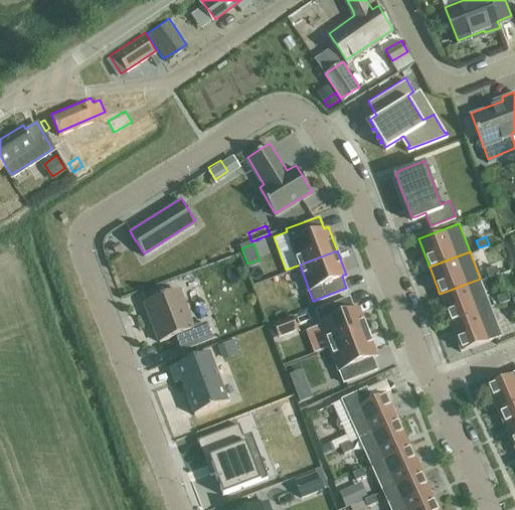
[(496,264),(486,268),(489,275),(499,271),(496,264)]
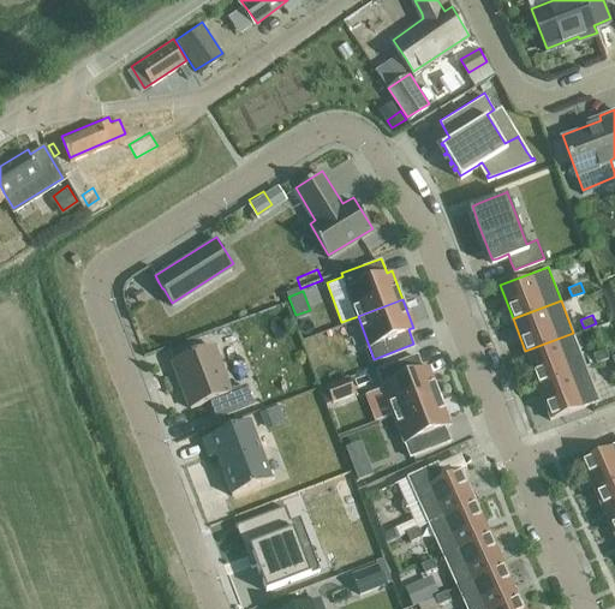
[(608,322),(596,326),(602,341),(614,336),(608,322)]
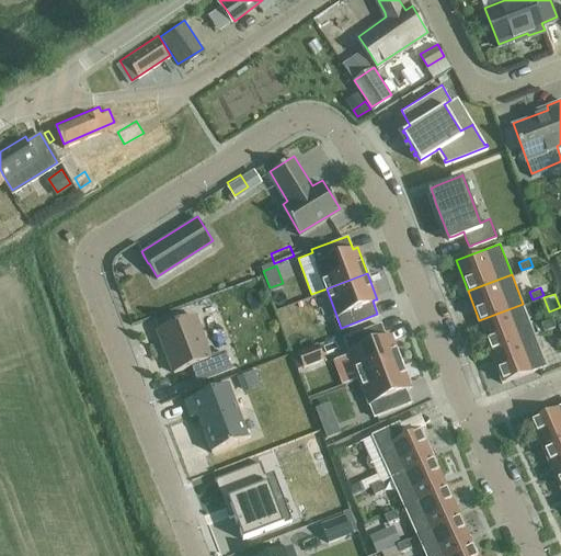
[(523,304),(479,320),(490,350),(534,333),(523,304)]
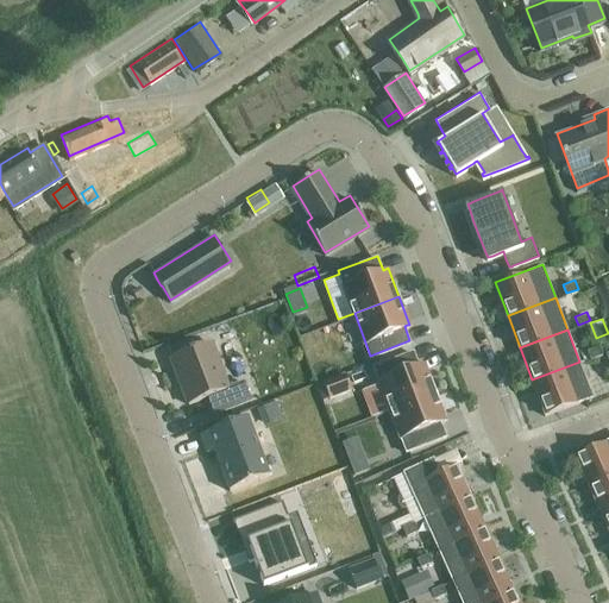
[(250,399),(243,381),(228,385),(219,359),(211,339),(187,347),(171,355),(170,355),(179,375),(188,401),(196,399),(206,395),(208,394),(215,412),(250,399)]
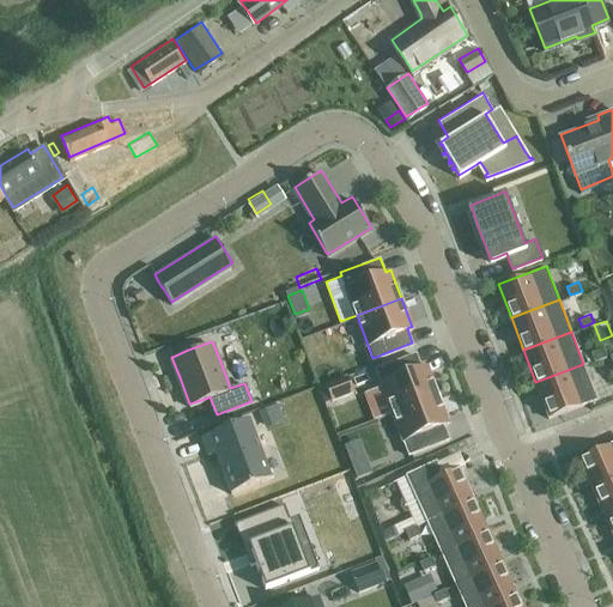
[(606,354),(602,346),(590,351),(594,359),(606,354)]
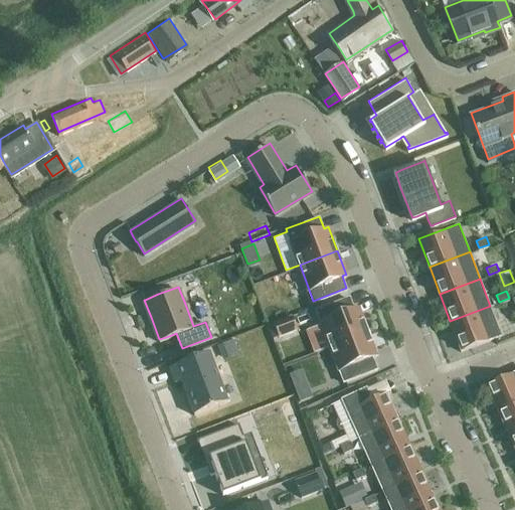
[(330,344),(367,330),(358,306),(354,308),(349,296),(316,308),(330,344)]
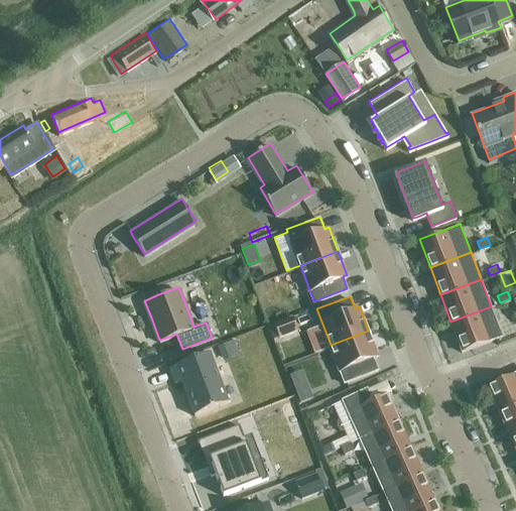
[(502,334),(491,306),(450,322),(462,349),(502,334)]
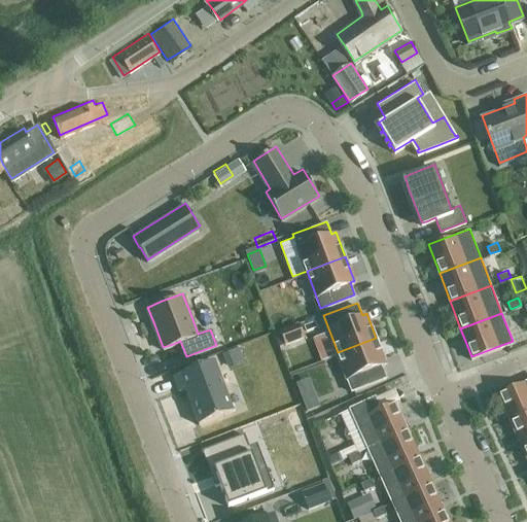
[(299,319),(279,326),(284,342),(305,335),(299,319)]
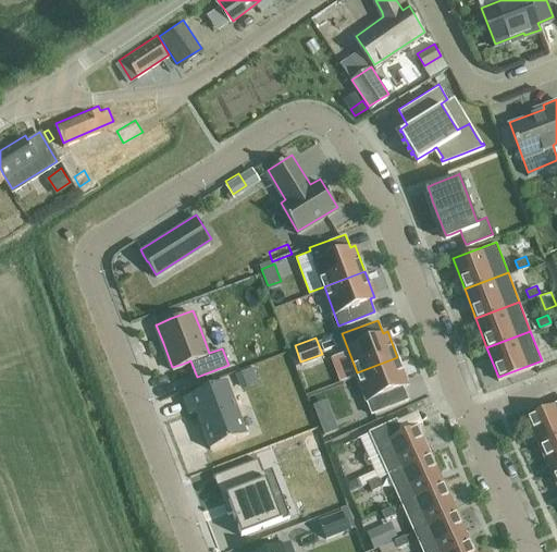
[(407,382),(397,357),(357,372),(372,412),(408,397),(403,384),(407,382)]
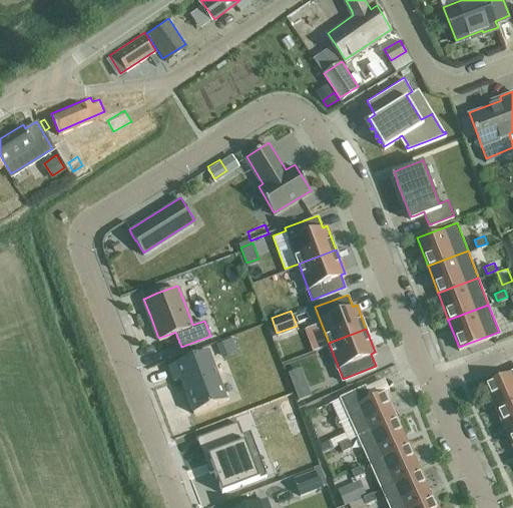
[(232,336),(216,342),(221,355),(237,349),(232,336)]
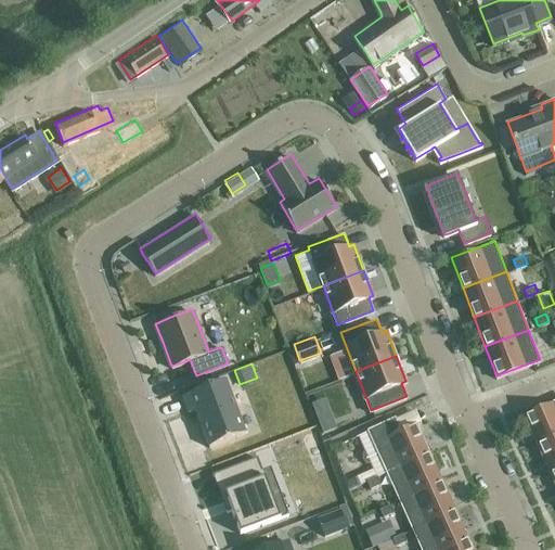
[(236,407),(226,378),(201,387),(182,394),(185,403),(189,410),(192,409),(195,408),(202,426),(209,445),(230,437),(245,431),(236,407)]
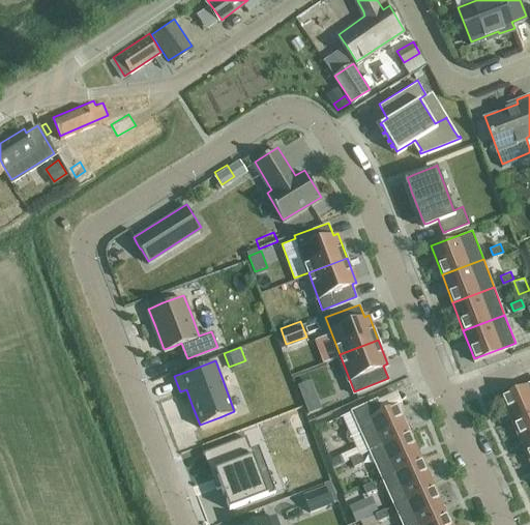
[(512,423),(529,414),(529,380),(500,395),(512,423)]
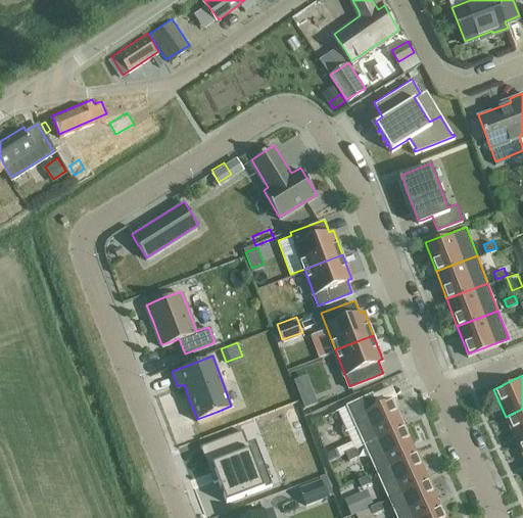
[(311,386),(298,391),(303,405),(316,399),(311,386)]
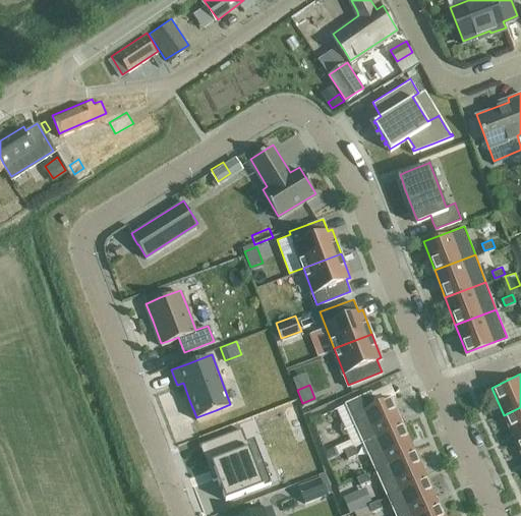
[(346,402),(336,406),(342,419),(339,424),(341,428),(346,431),(350,438),(336,445),(339,452),(344,450),(354,445),(363,441),(403,423),(391,396),(375,402),(370,391),(346,402)]
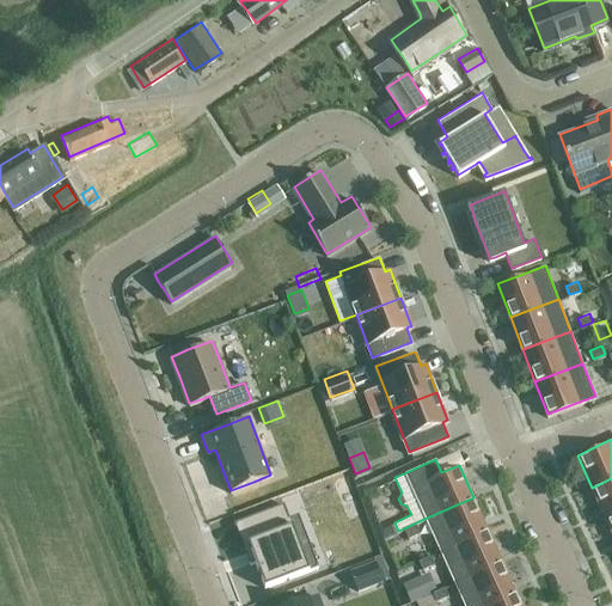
[(611,515),(611,478),(592,488),(606,519),(611,515)]
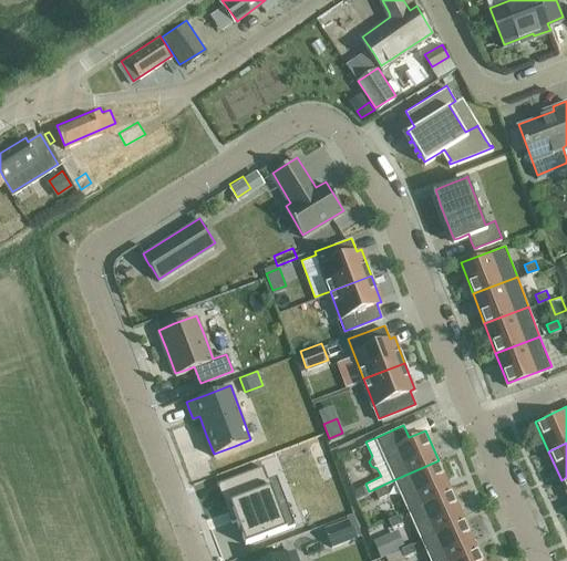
[(439,460),(395,479),(409,508),(452,489),(439,460)]
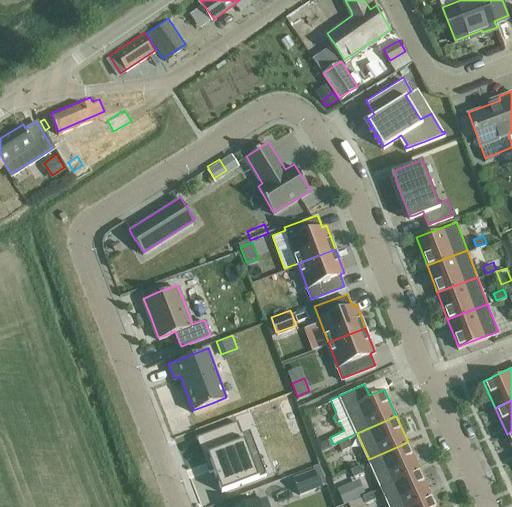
[(259,476),(237,419),(200,434),(222,490),(259,476)]
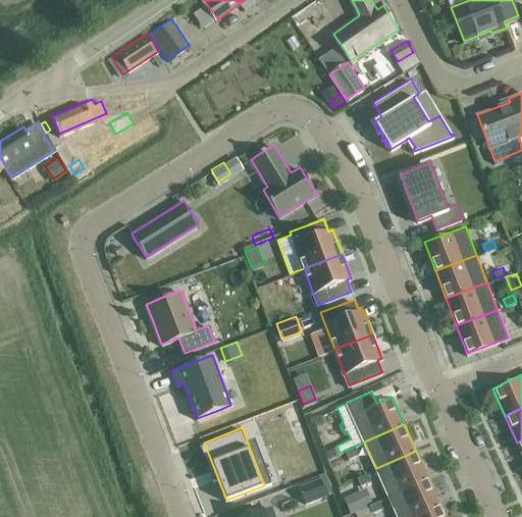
[(358,453),(355,446),(345,451),(349,458),(358,453)]
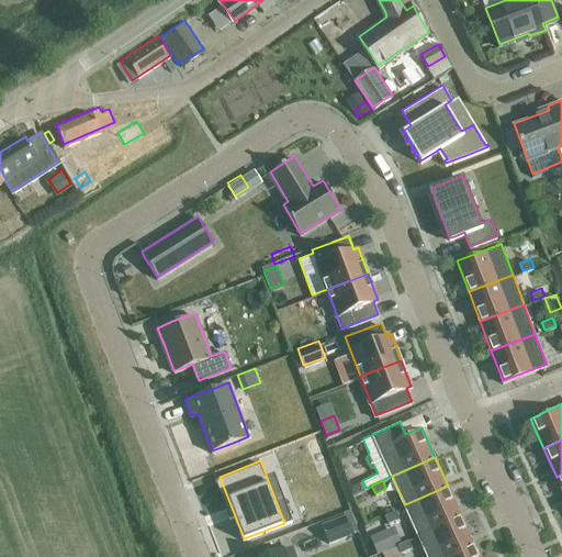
[(461,514),(448,486),(405,504),(418,534),(461,514)]
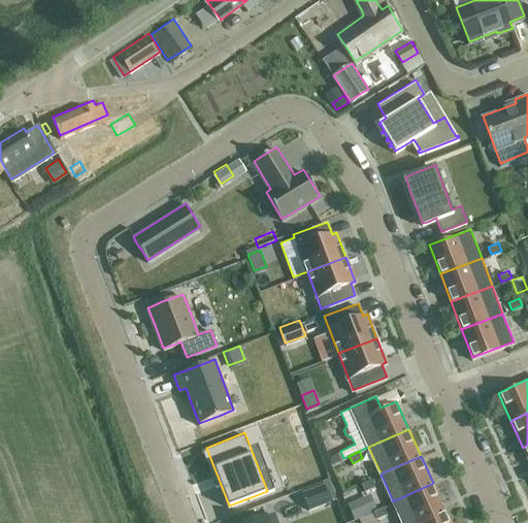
[(371,478),(361,483),(365,490),(374,485),(371,478)]
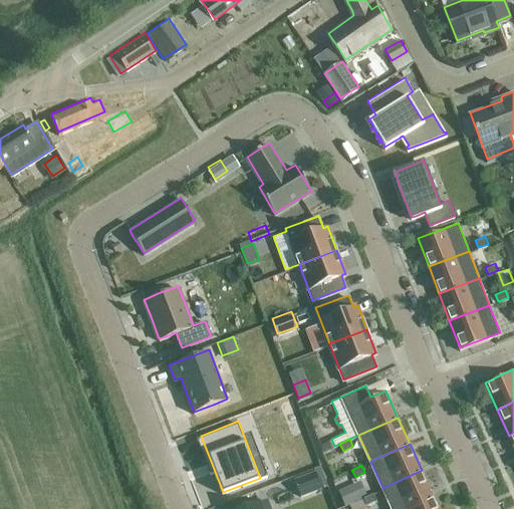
[(315,468),(294,476),(301,494),(322,486),(315,468)]
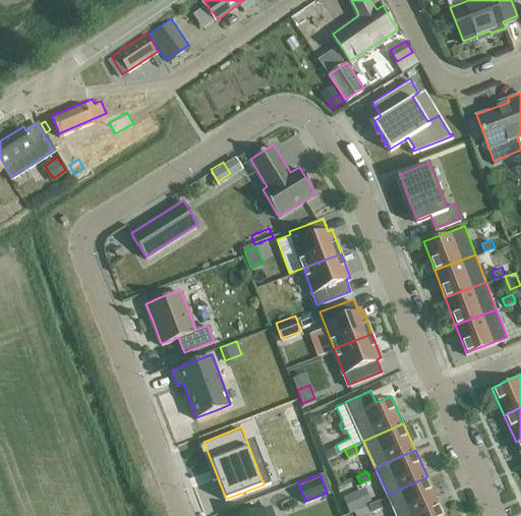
[(332,484),(338,501),(358,492),(351,476),(332,484)]
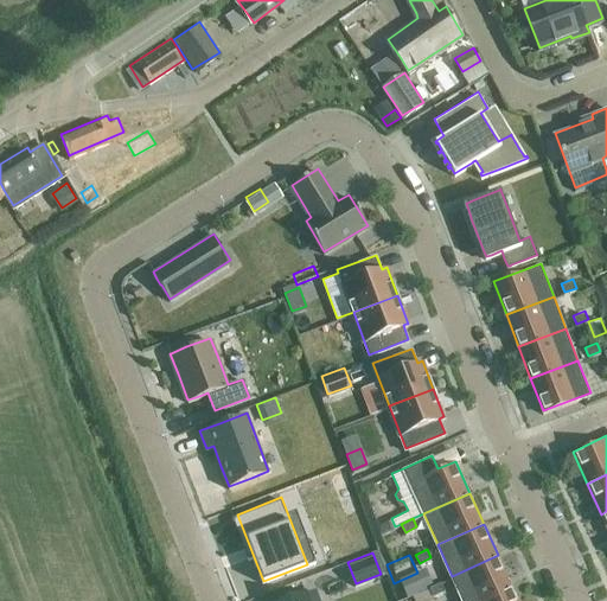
[(478,600),(511,586),(498,555),(452,576),(462,600),(478,600)]
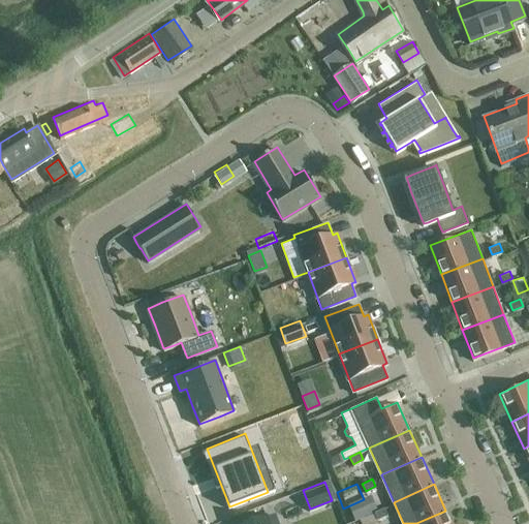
[(384,506),(374,511),(378,518),(387,514),(384,506)]
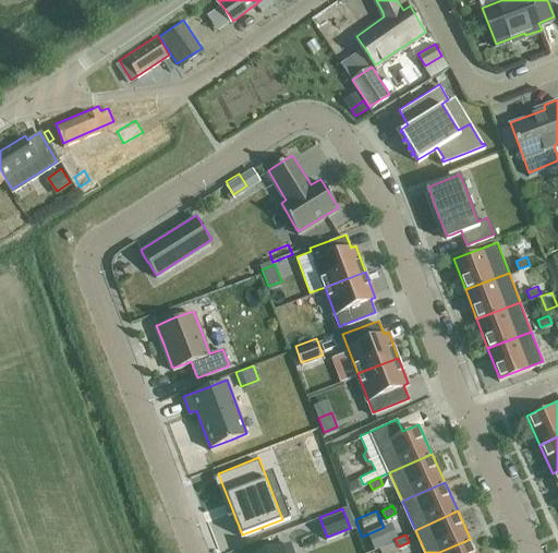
[(395,539),(379,545),(381,552),(384,552),(399,547),(395,539)]
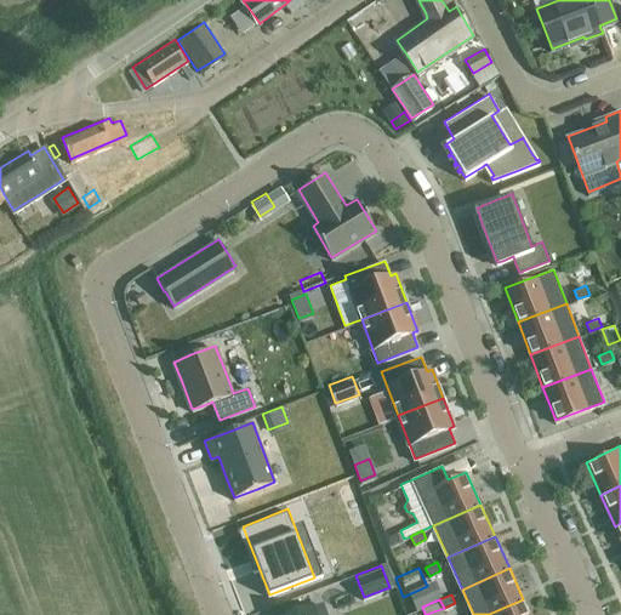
[(530,614),(523,599),(489,614),(530,614)]
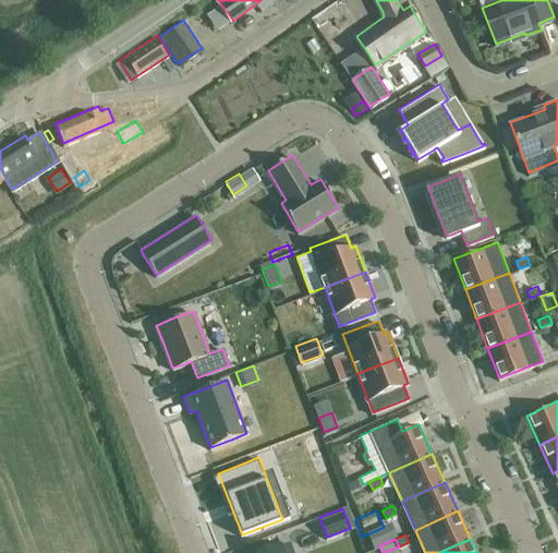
[(293,552),(289,541),(257,552),(293,552)]
